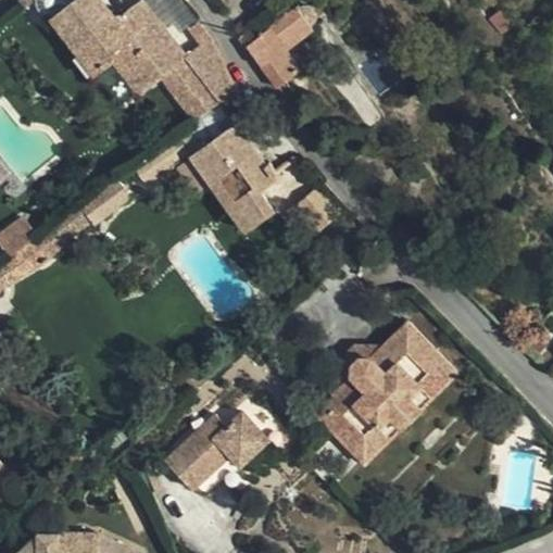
[(183,57),(155,22),(139,1),(121,15),(110,15),(97,0),(72,0),(49,19),(75,52),(83,47),(100,72),(109,65),(134,97),(156,77),(183,57)]
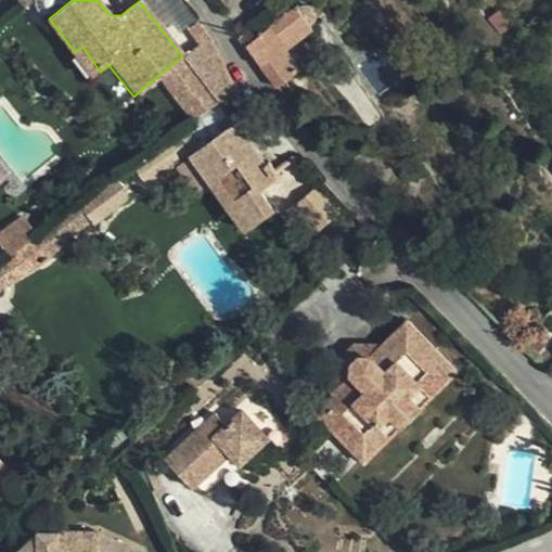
[(180,1),(179,0),(140,0),(139,1),(155,22),(180,1)]
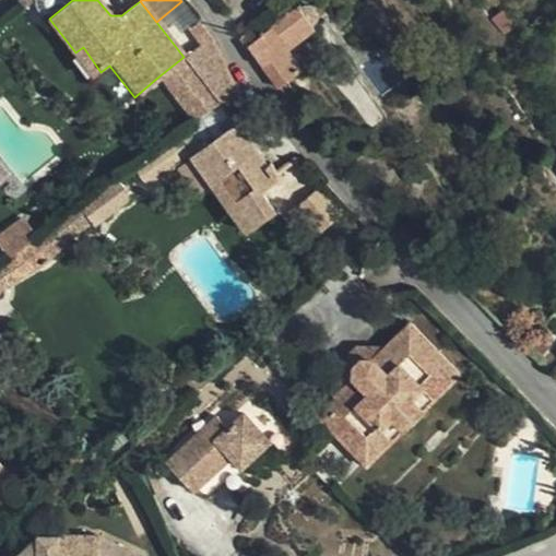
[(248,47),(279,91),(304,71),(288,50),(315,30),(311,24),(316,22),(318,19),(320,14),(318,11),(317,8),(314,6),(309,6),(305,7),(248,47)]
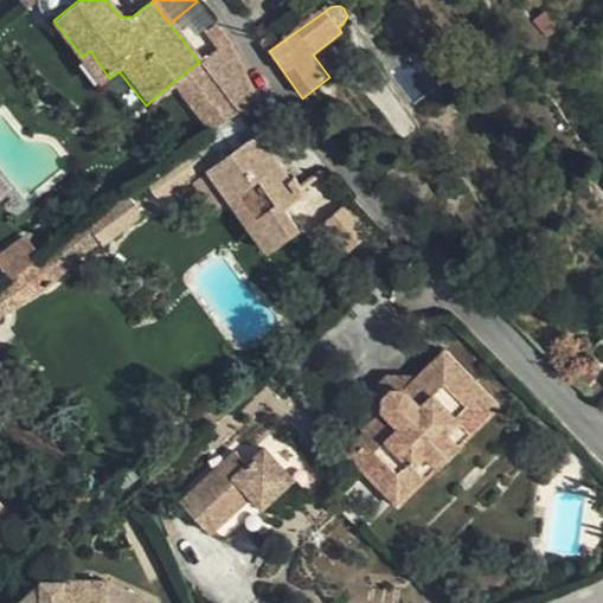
[(252,100),(254,98),(235,53),(225,38),(213,23),(203,31),(216,49),(220,56),(207,65),(239,109),(252,100)]
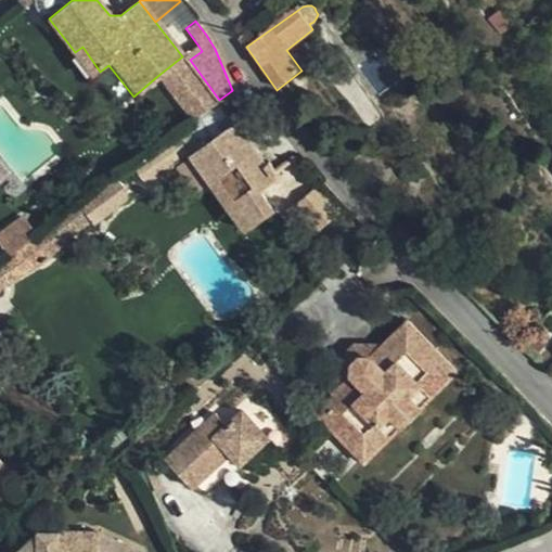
[(215,102),(219,100),(190,60),(202,51),(197,45),(182,56),(156,77),(190,122),(195,117),(215,102)]
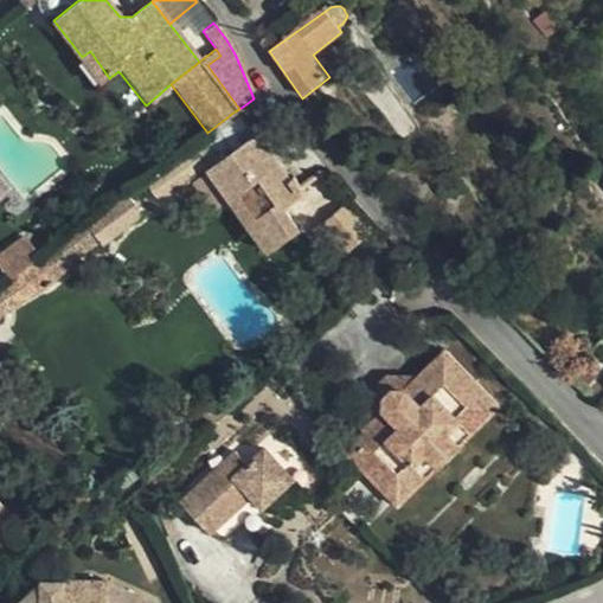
[(101,84),(109,78),(90,51),(82,57),(101,84)]
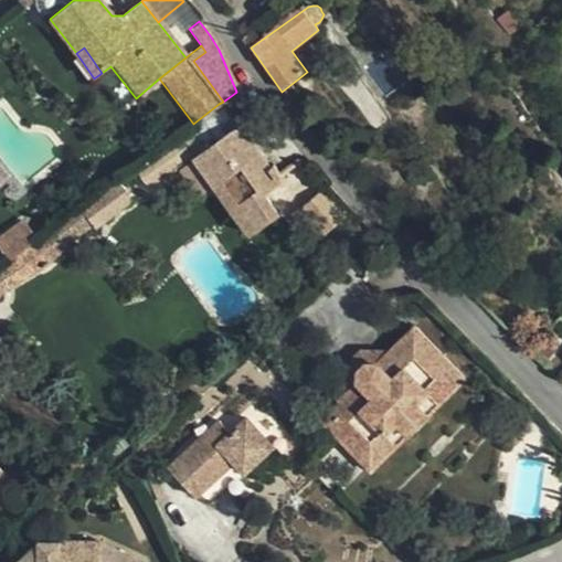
[(176,137),(163,146),(175,162),(197,147),(201,154),(191,160),(245,234),(271,216),(255,194),(274,180),(247,145),(235,152),(223,137),(219,140),(212,131),(218,128),(231,119),(219,104),(199,119),(193,124),(176,137)]
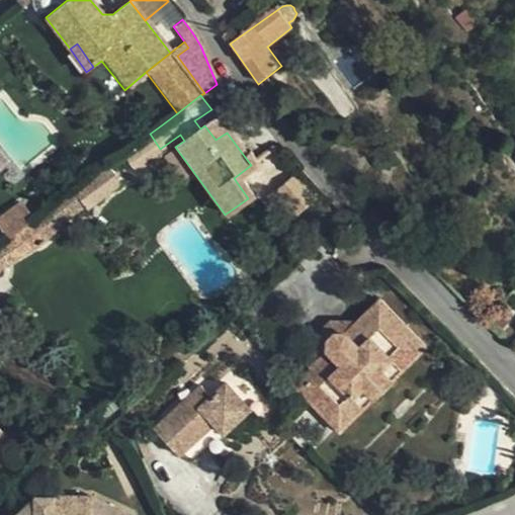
[(204,125),(199,117),(194,120),(200,129),(204,125)]
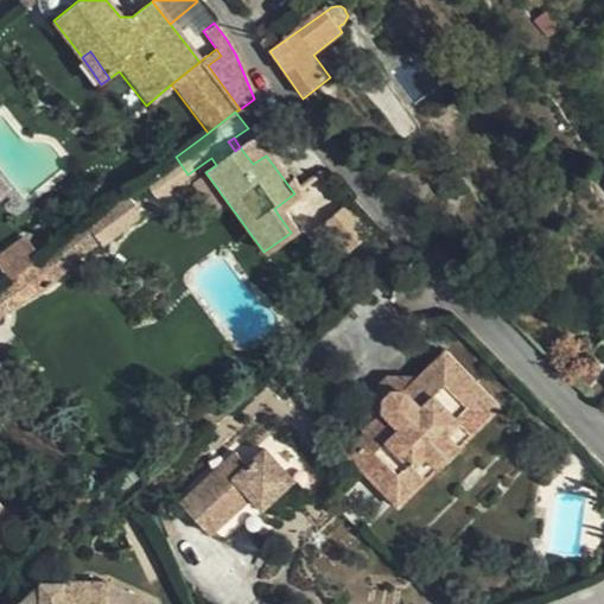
[(253,139),(240,147),(253,164),(266,156),(253,139)]
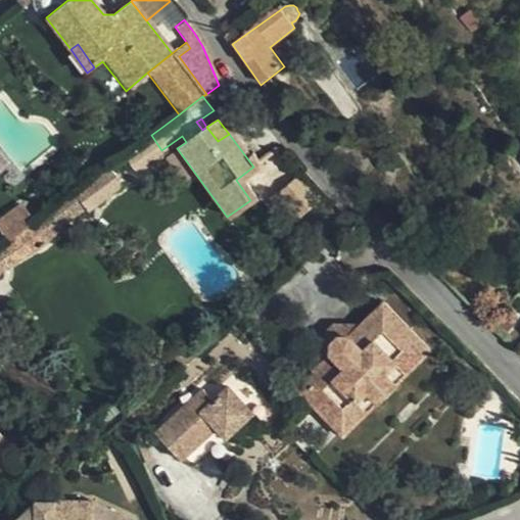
[(122,156),(120,158),(135,179),(177,148),(186,142),(182,136),(161,150),(151,135),(140,143),(122,156)]
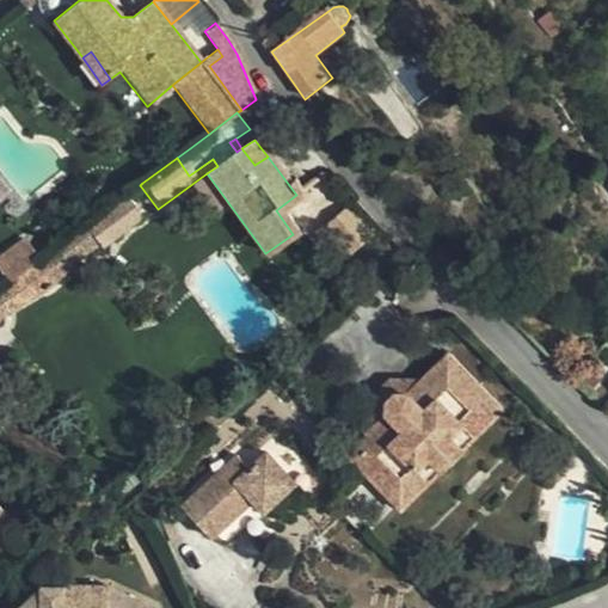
[(96,217),(84,227),(98,246),(100,250),(140,222),(122,198),(117,202),(96,217)]
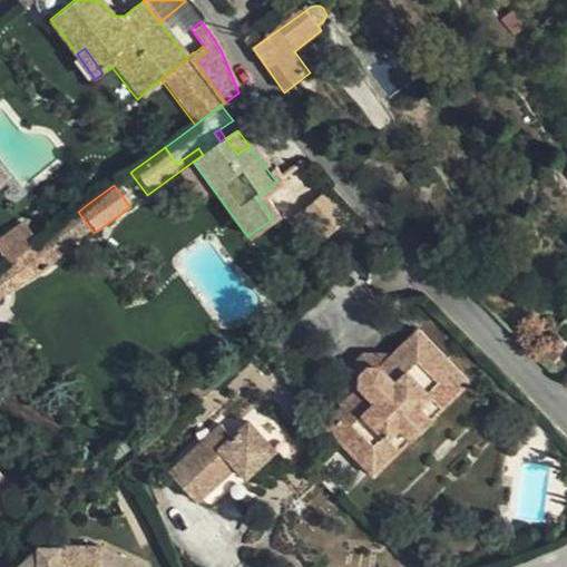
[(322,242),(343,221),(319,196),(297,216),(322,242)]
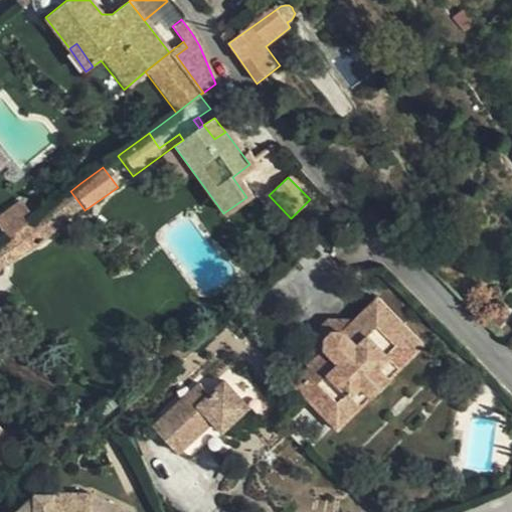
[(22,226),(18,229),(33,248),(57,230),(57,225),(82,207),(70,191),(66,194),(43,210),(29,220),(22,226)]
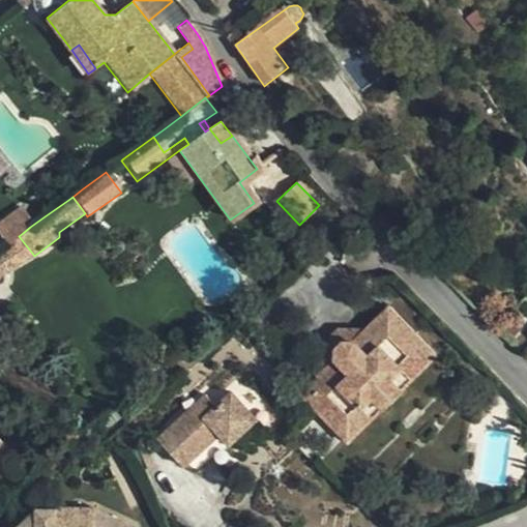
[(19,211),(1,226),(6,233),(24,218),(19,211)]
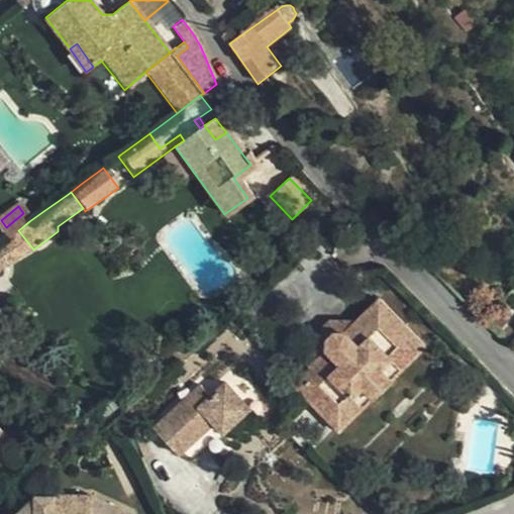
[(0,229),(7,238),(18,230),(22,227),(29,221),(23,213),(6,227),(1,220),(0,221),(0,229)]
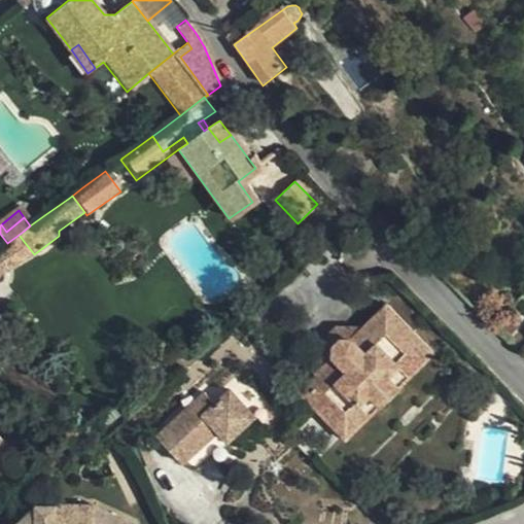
[(0,249),(0,260),(3,264),(0,266),(0,274),(30,257),(34,254),(19,235),(7,243),(0,249)]
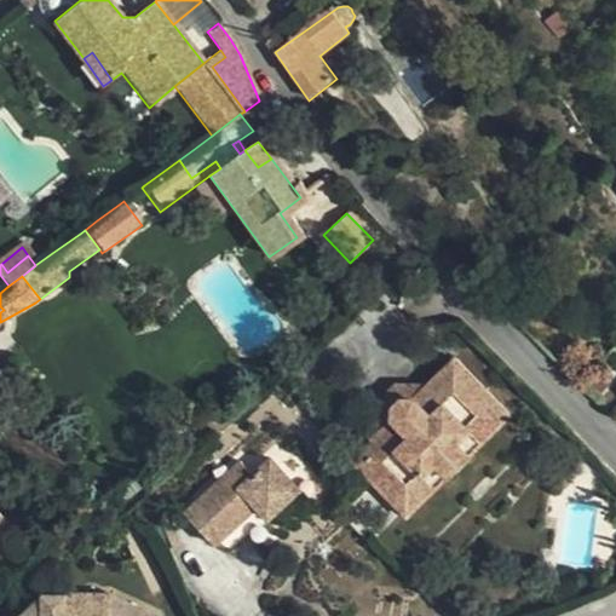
[(347,461),(351,473),(397,522),(505,421),(449,363),(409,401),(416,409),(450,376),(479,407),(458,429),(465,437),(416,484),(408,475),(386,495),(356,462),(392,431),(386,424),(347,461)]
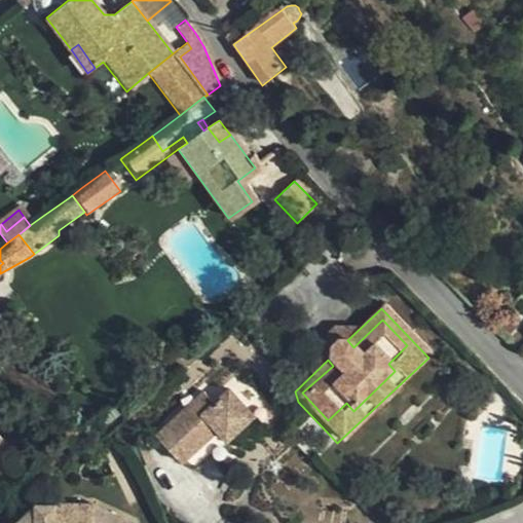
[(353,347),(347,340),(338,338),(327,348),(328,360),(333,366),(302,393),(328,420),(346,403),(353,411),(395,371),(388,364),(407,345),(382,320),(353,347)]
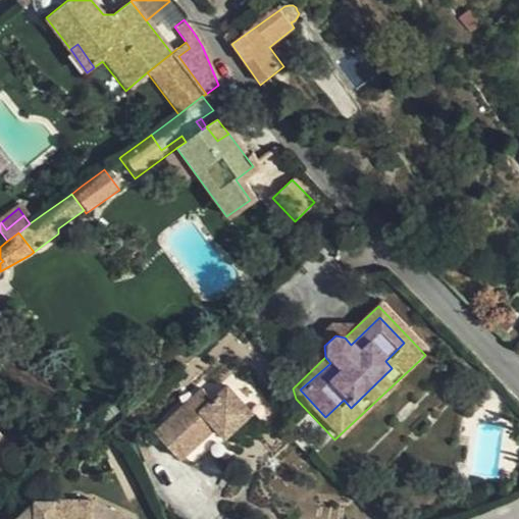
[(216,398),(204,384),(156,428),(182,457),(218,424),(228,433),(256,410),(234,382),(216,398)]
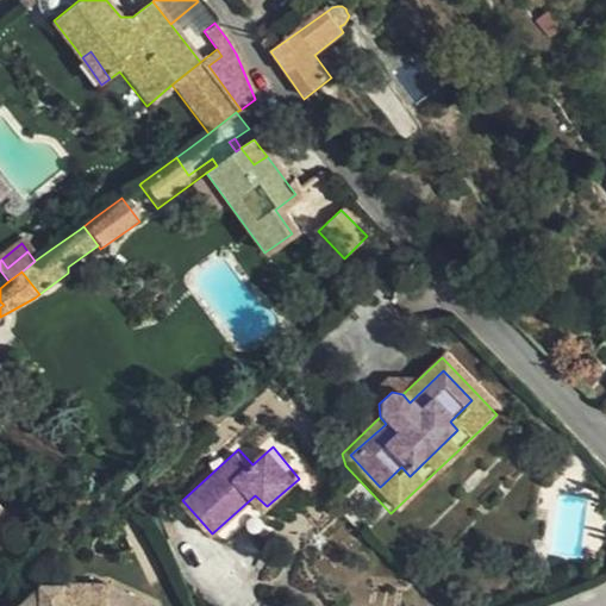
[(80,489),(70,501),(83,513),(95,501),(80,489)]
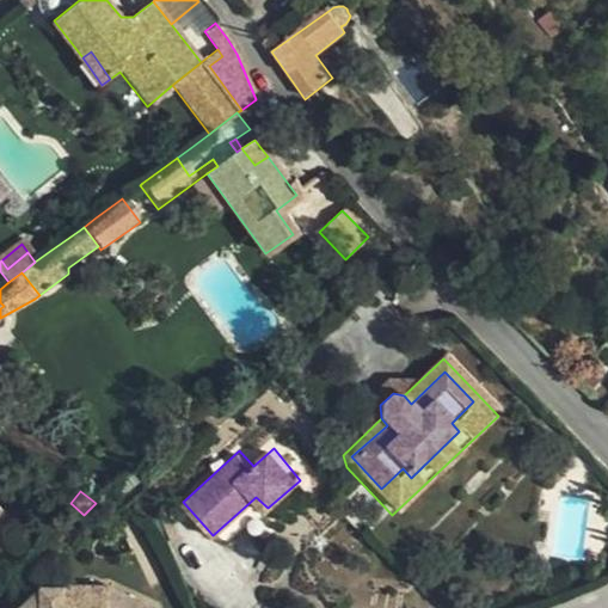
[(0,521),(10,510),(0,502),(0,521)]
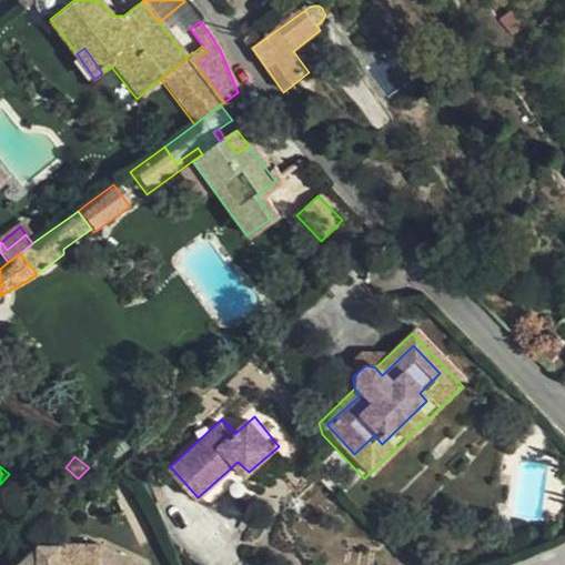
[(138,564),(102,550),(47,545),(23,564),(138,564)]
